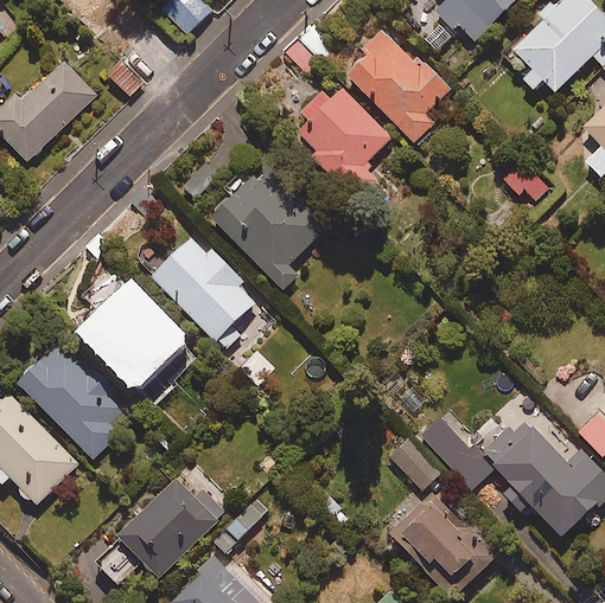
[(210,8),(201,0),(170,0),(163,8),(188,33),(210,8)]
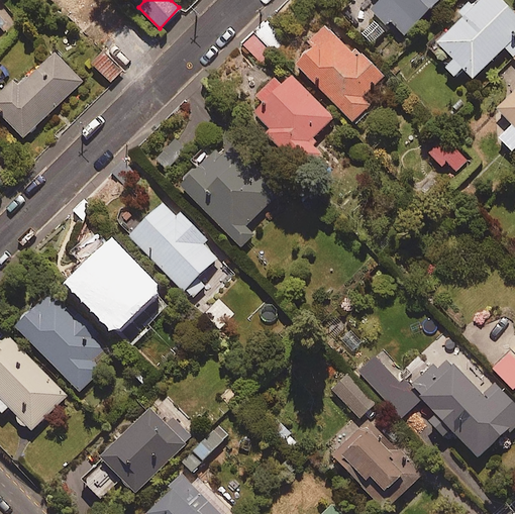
[(368,13),(353,0),(342,12),(356,25),(368,13)]
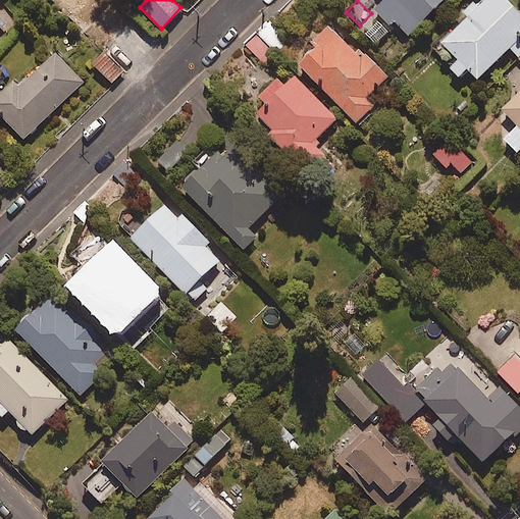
[(383,0),(374,9),(388,22),(392,19),(408,35),(440,0),(383,0)]
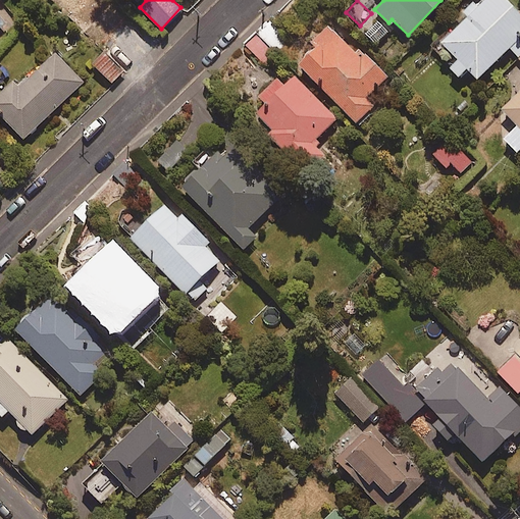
[(510,48),(519,57),(519,56),(519,15),(505,0),(485,0),(433,51),(459,78),(467,69),(476,80),(510,48)]
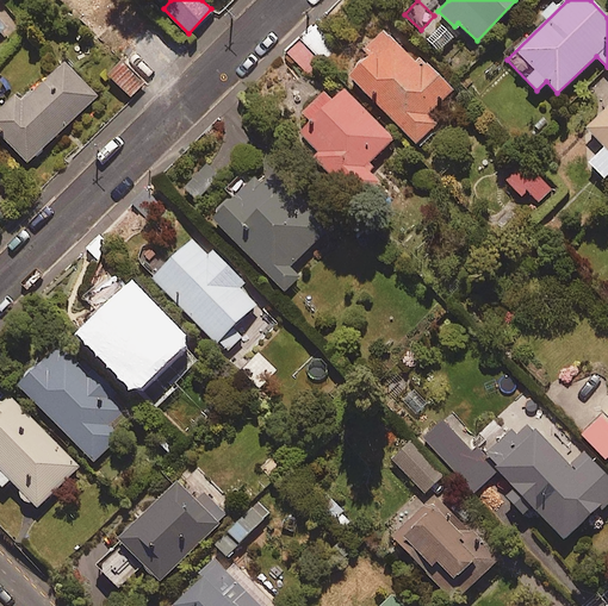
[(310,22),(284,49),(306,72),(334,44),(310,22)]
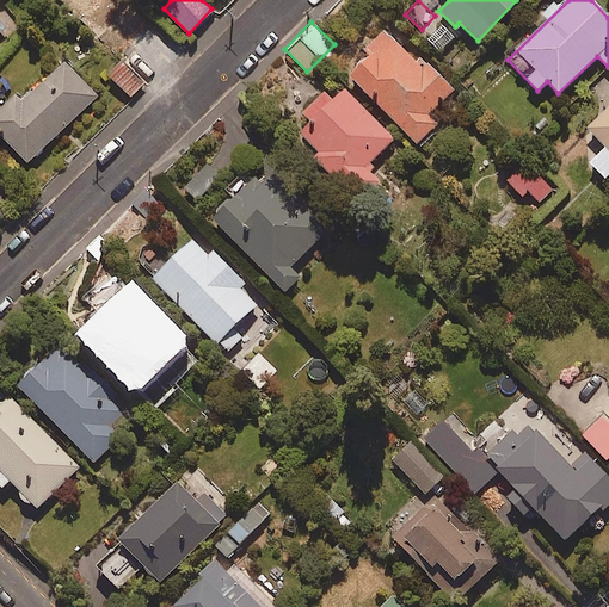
[(370,55),(350,74),(416,142),(436,123),(426,113),(453,88),(424,59),(418,64),(383,30),(364,48),(370,55)]
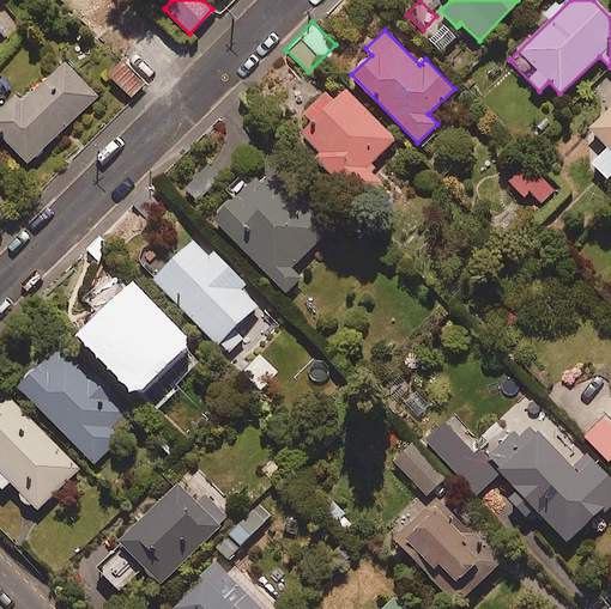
[(96,95),(64,61),(20,104),(14,98),(0,111),(0,134),(26,162),(96,95)]
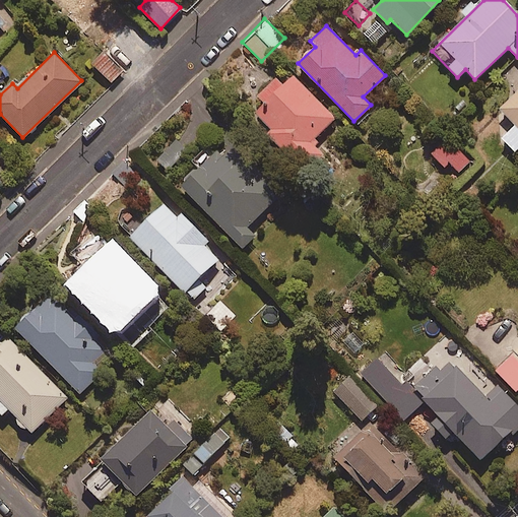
[(517,56),(517,57),(516,58),(517,60),(517,77),(517,79),(517,80),(517,90),(500,109),(515,125),(502,137),(514,150),(517,146),(517,56)]
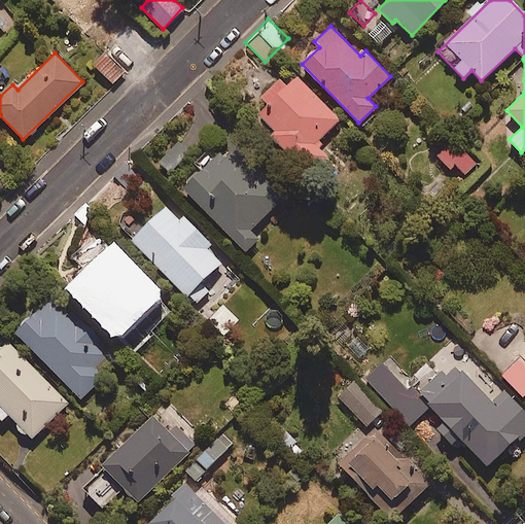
[(287,86),(279,78),(261,97),(270,105),(259,116),(276,133),(271,137),(307,174),(328,152),(316,141),(339,118),(296,77),(287,86)]
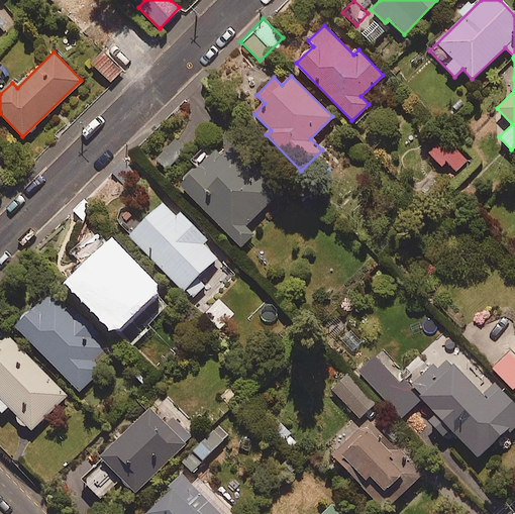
[(441,137),(427,156),(441,167),(445,161),(458,171),(468,159),(441,137)]
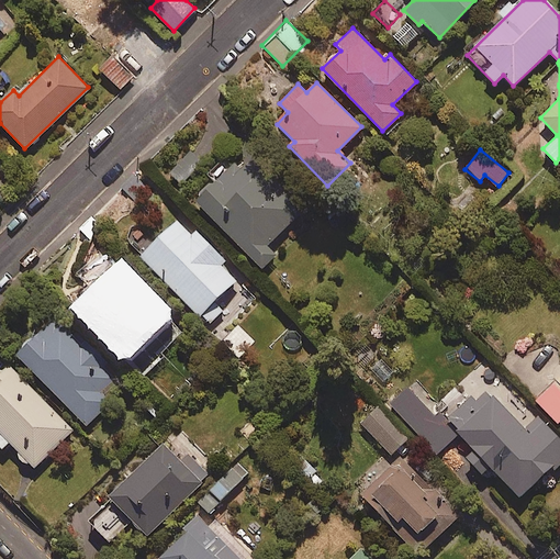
[(301,208),(244,153),(216,182),(197,202),(262,267),(277,254),(267,244),(301,208)]
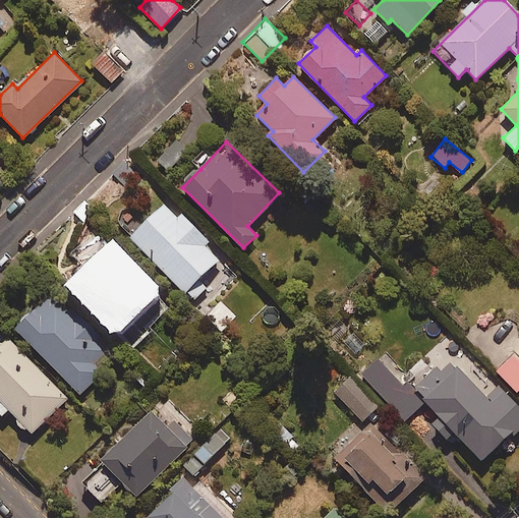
[(222,254),(166,200),(129,238),(192,299),(206,286),(198,279),(222,254)]
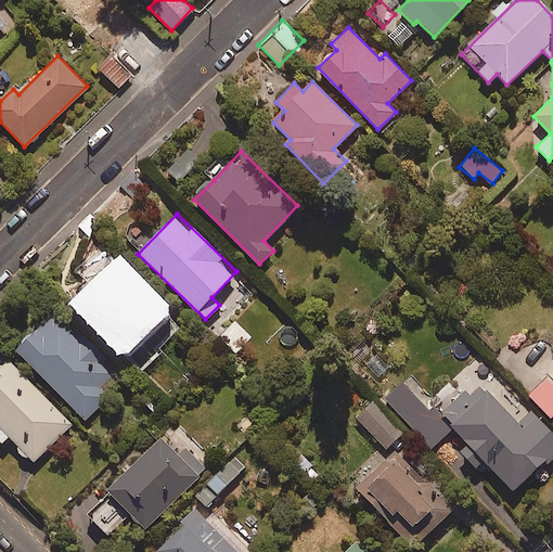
[(73,295),(141,367),(157,350),(152,345),(172,325),(110,260),(73,295)]
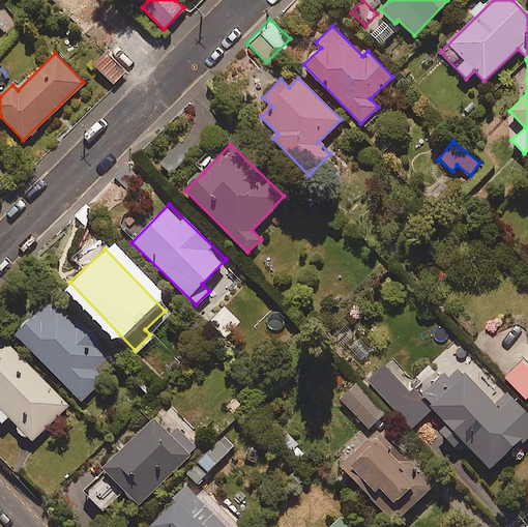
[(104,340),(75,311),(68,317),(52,299),(16,335),(81,401),(101,379),(92,371),(108,355),(97,346),(104,340)]
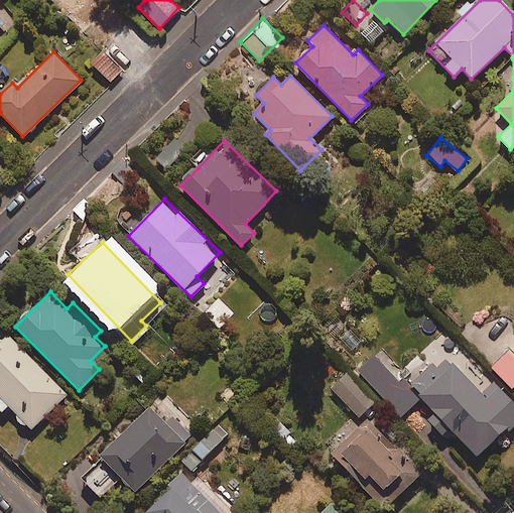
[(351,323),(338,338),(353,352),(367,337),(351,323)]
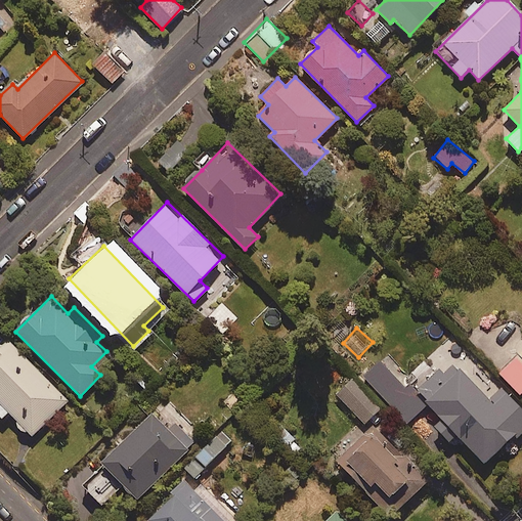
[(67,399),(6,340),(0,345),(0,418),(1,419),(6,414),(30,436),(67,399)]
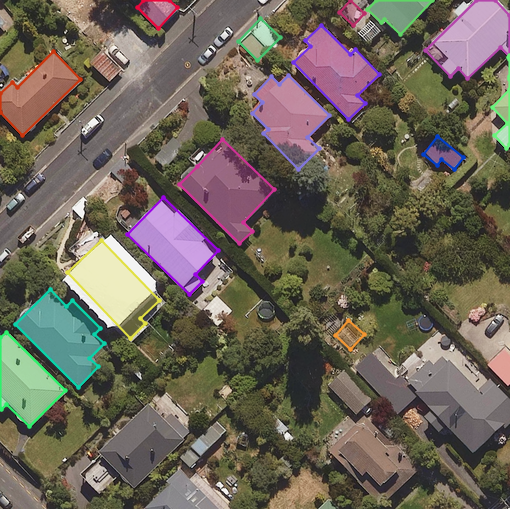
[(509,382),(509,354),(503,347),(486,363),(507,385),(509,382)]
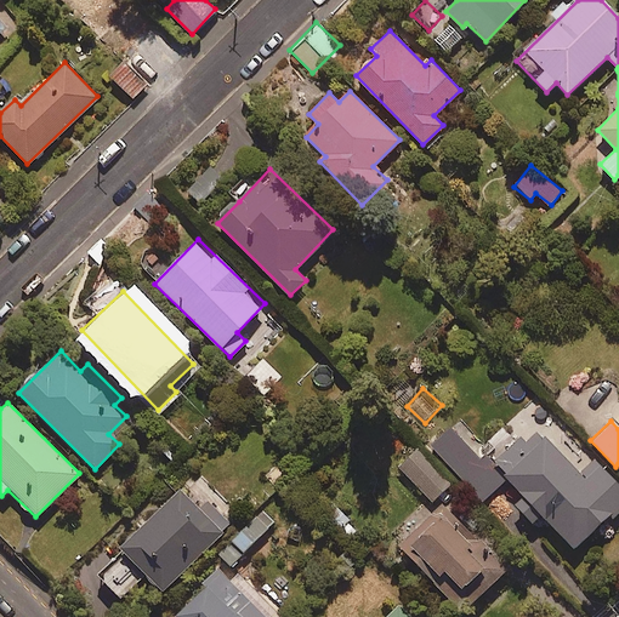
[(541,514),(574,549),(609,515),(614,520),(618,514),(618,484),(600,464),(584,479),(532,424),(493,462),(526,497),(516,507),(532,523),(541,514)]
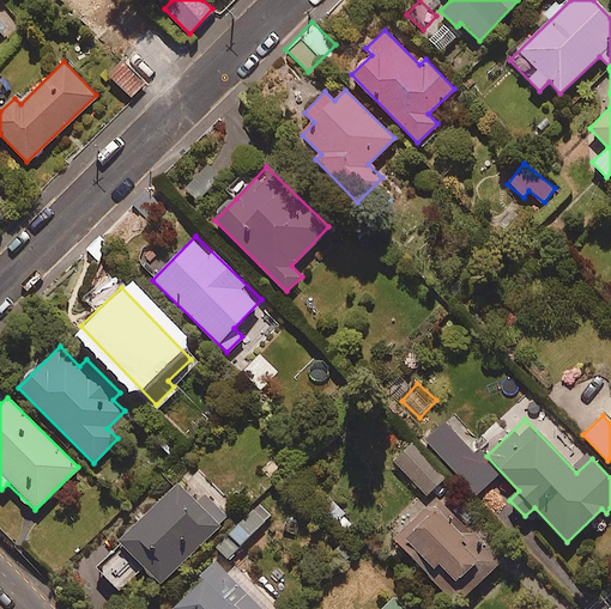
[(498,473),(455,426),(431,448),(475,494),(498,473)]
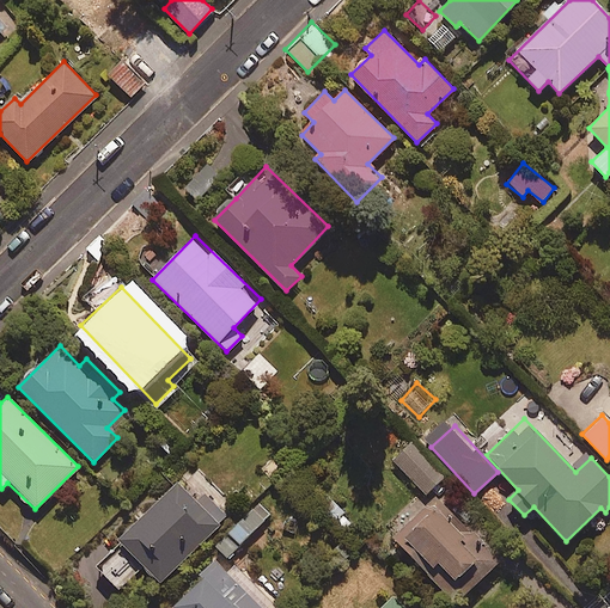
[(415,447),(397,464),(425,493),(444,477),(415,447)]
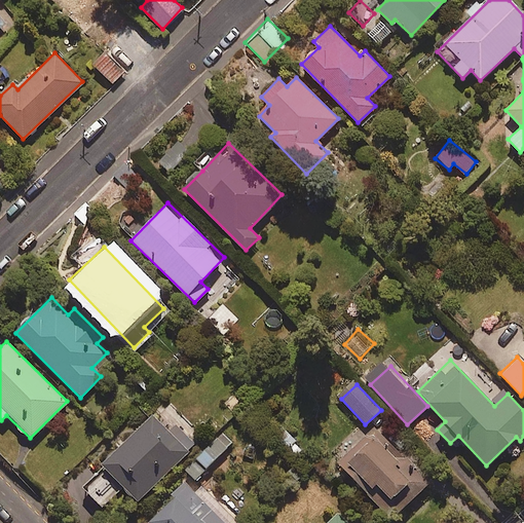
[(188,450),(152,414),(102,465),(139,500),(188,450)]
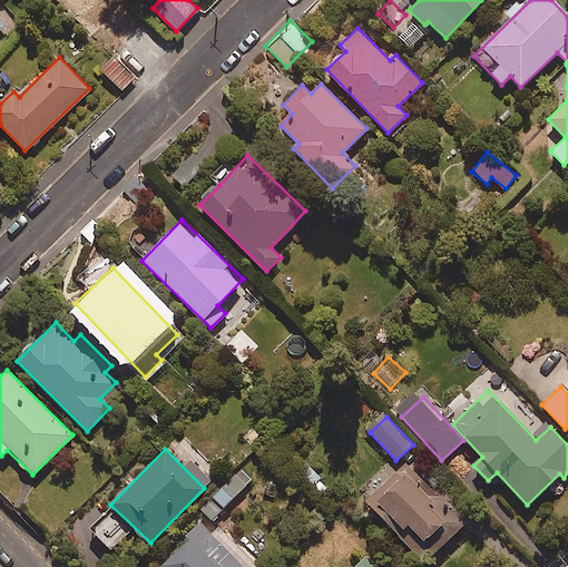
[(433,492),(407,463),(365,500),(423,563),(463,526),(433,492)]
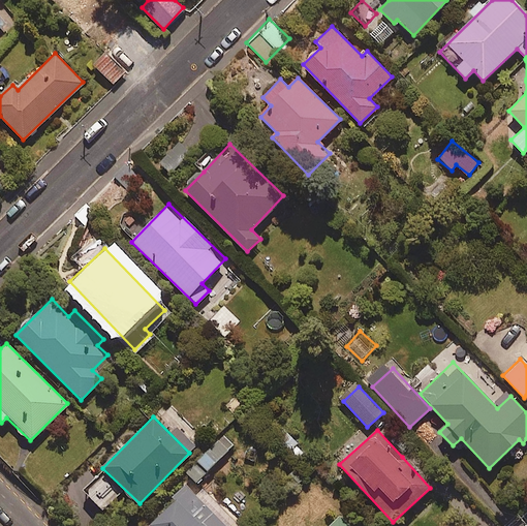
[(230,444),(221,435),(187,474),(197,483),(230,444)]
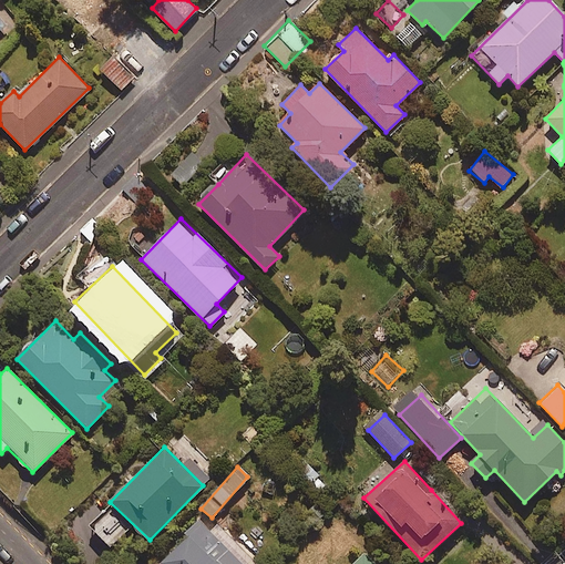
[(249,563),(255,559),(203,514),(158,563),(249,563)]
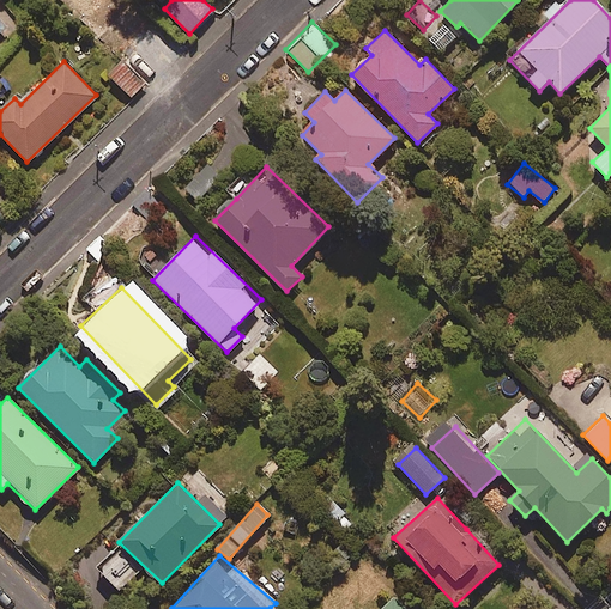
[(403,608),(392,598),(380,608),(403,608)]
